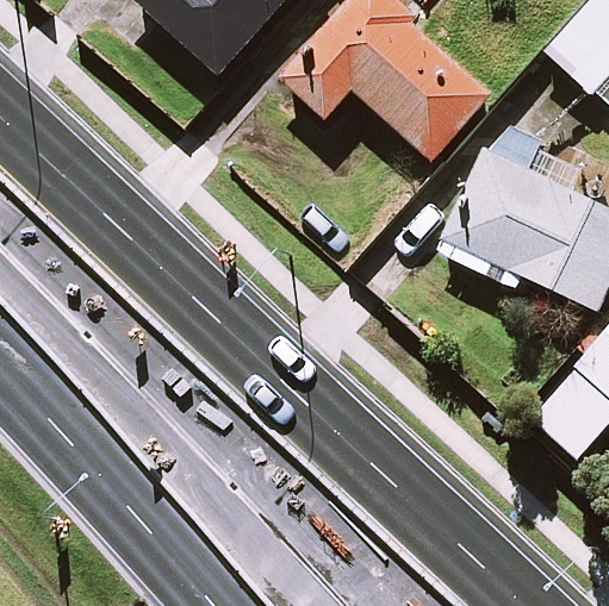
[(134,0),(216,73),(280,0),(134,0)]
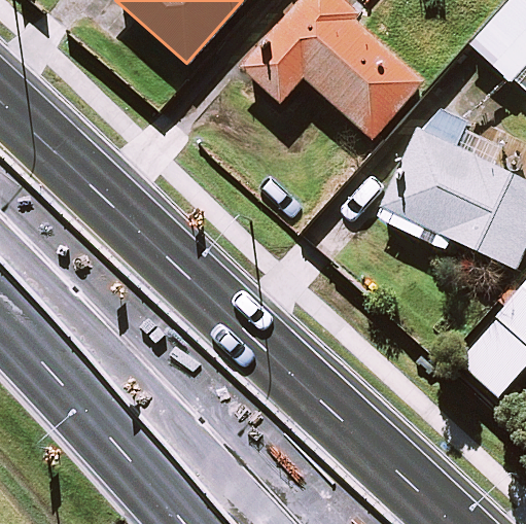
[(422,83),(337,0),(299,0),(237,63),(278,103),(305,75),(369,139),(422,83)]
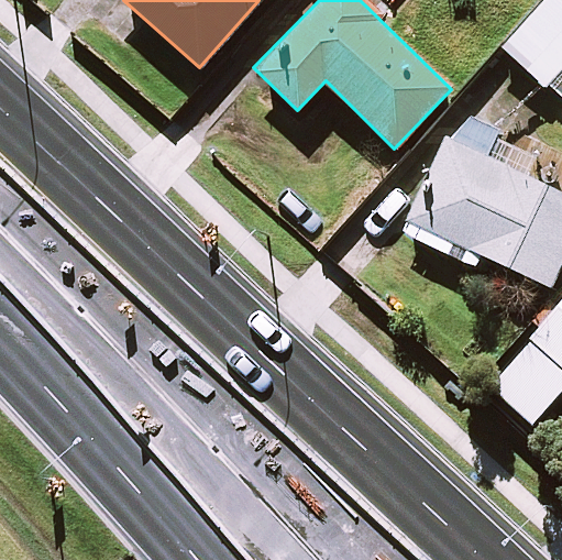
[(561,3),(557,0),(543,0),(502,47),(561,100),(561,3)]
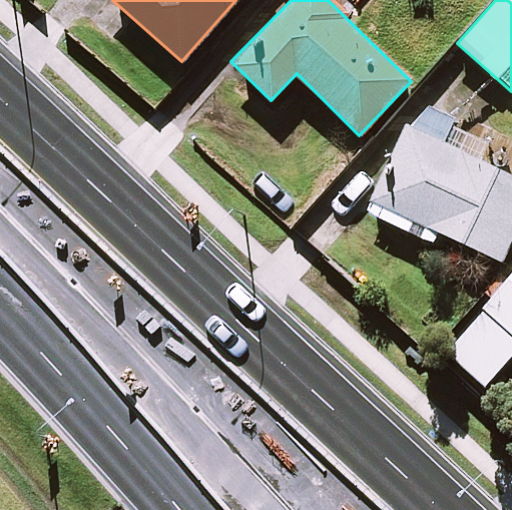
[(511,231),(511,177),(407,127),(367,210),(429,240),(434,230),(498,261),(511,231)]
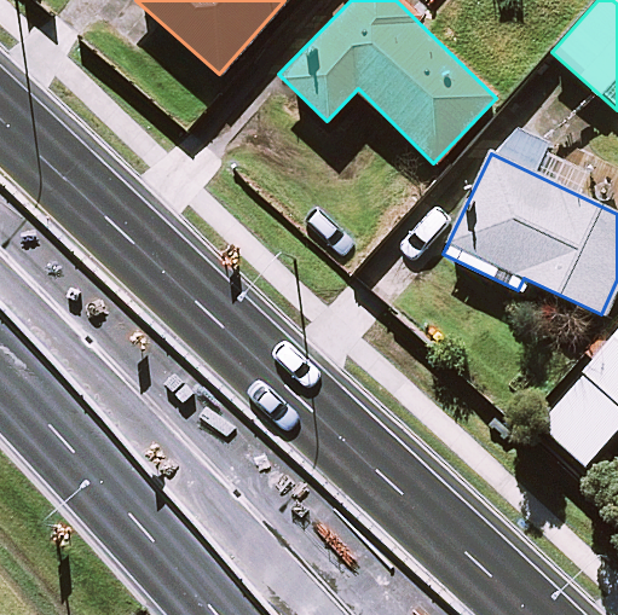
[(617,314),(573,364),(617,405),(617,314)]
